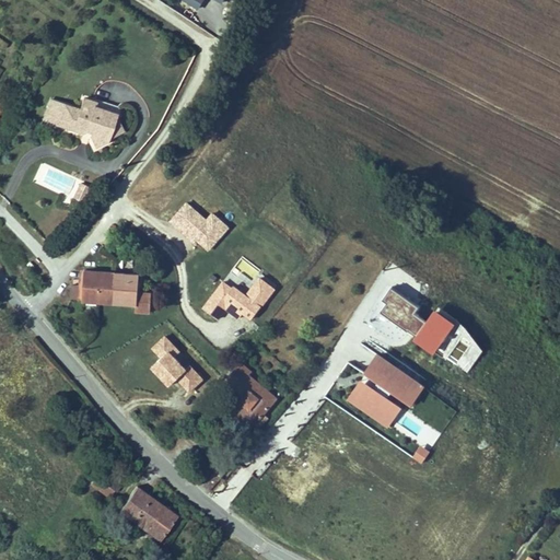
[(183,0),(183,1),(199,11),(206,0),(213,0),(223,6),(226,0),(183,0)]
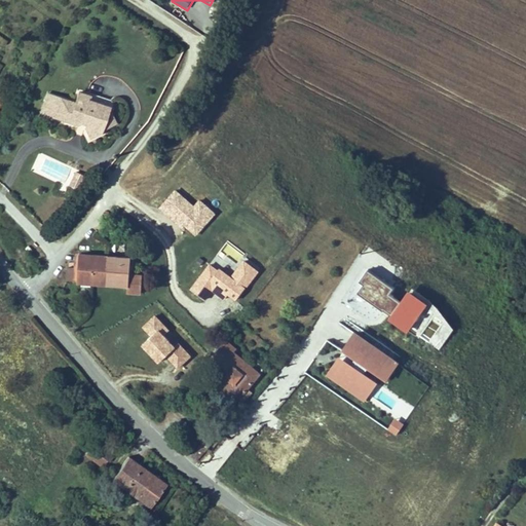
[(88,136),(112,120),(107,105),(86,98),(88,94),(77,90),(73,101),(45,91),(39,110),(76,122),(80,118),(85,120),(83,125),(88,136)]
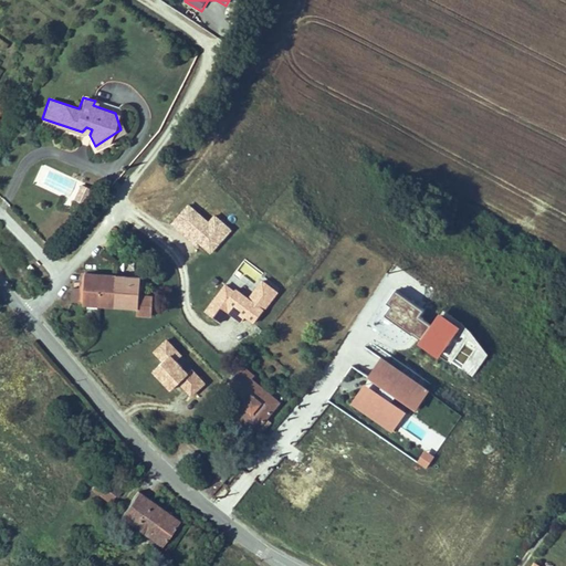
[(117,105),(95,98),(95,101),(93,105),(115,113),(117,105)]
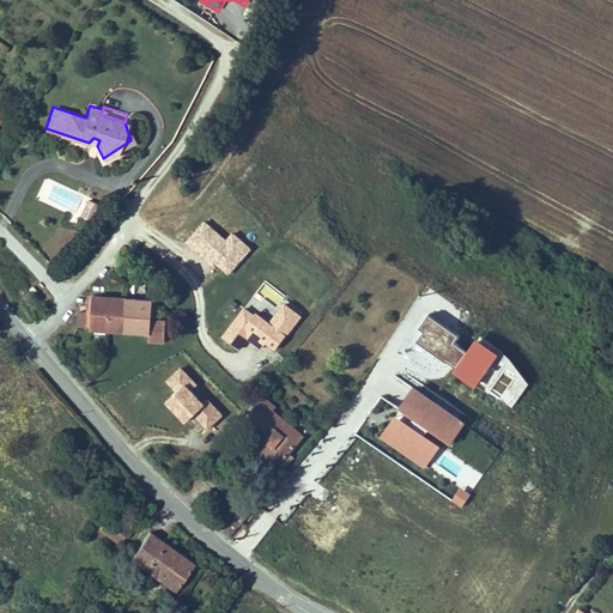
[(92,202),(83,198),(76,214),(84,218),(92,202)]
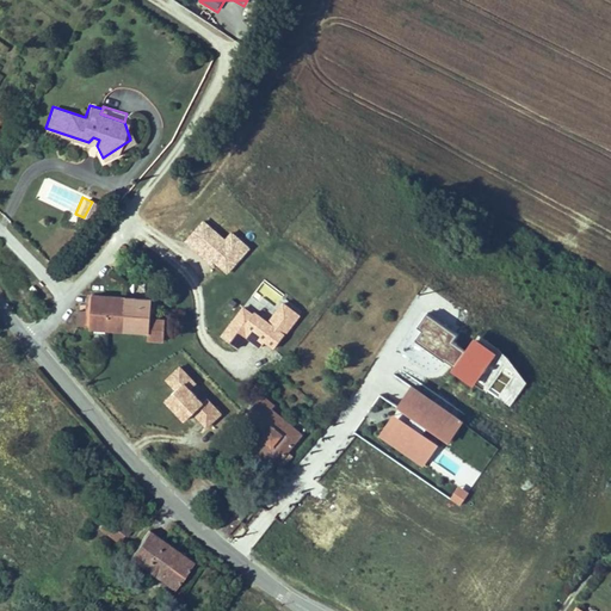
[(252,247),(232,232),(227,239),(203,220),(185,244),(229,276),(252,247)]
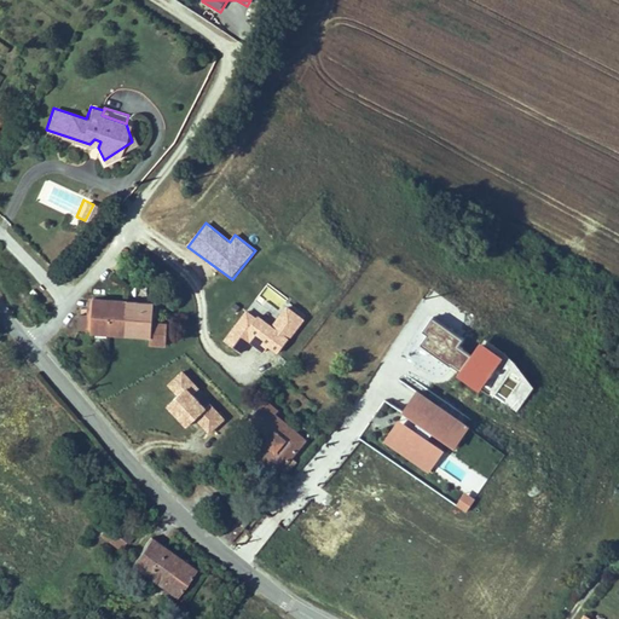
[(87,324),(144,328),(144,336),(160,337),(161,316),(146,314),(148,300),(90,295),(88,311),(87,324)]
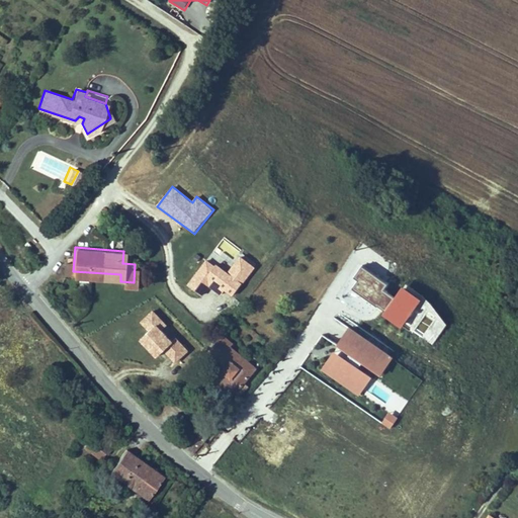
[(206,258),(187,286),(202,296),(210,285),(232,300),(256,267),(240,256),(229,273),(206,258)]
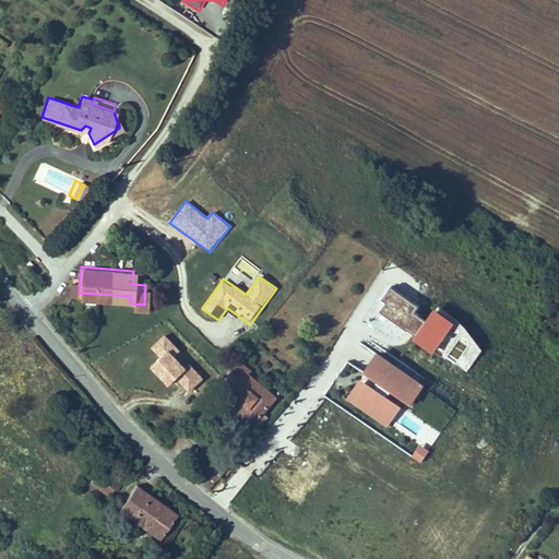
[(79,293),(80,281),(67,281),(66,292),(79,293)]
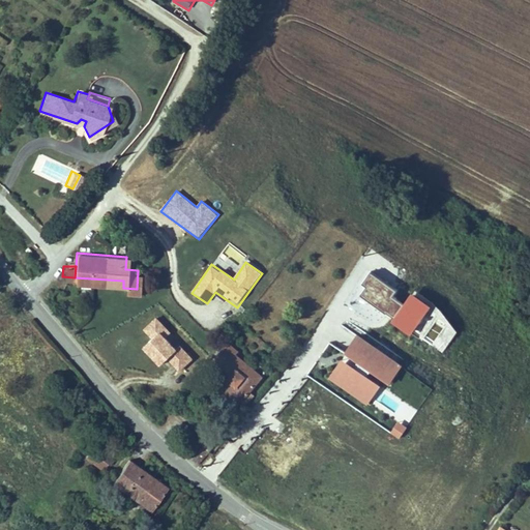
[(411,333),(443,352),(460,325),(410,294),(403,305),(390,298),(395,291),(367,273),(360,286),(362,287),(356,297),(392,319),(388,325),(409,337),(411,333)]
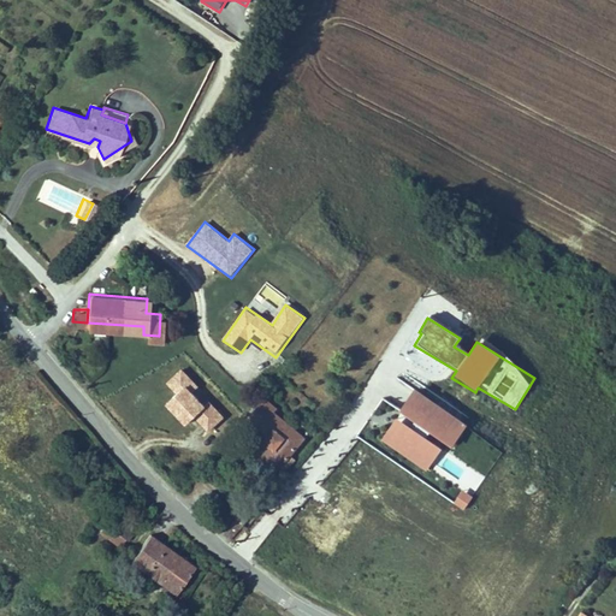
[(167,406),(187,428),(196,420),(208,433),(226,418),(211,401),(206,406),(194,392),(200,388),(183,368),(166,384),(177,396),(167,406)]
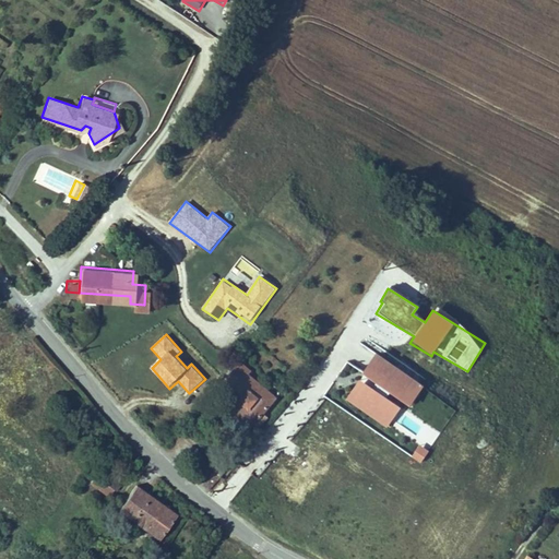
[(375,354),(357,379),(404,411),(421,384),(375,354)]
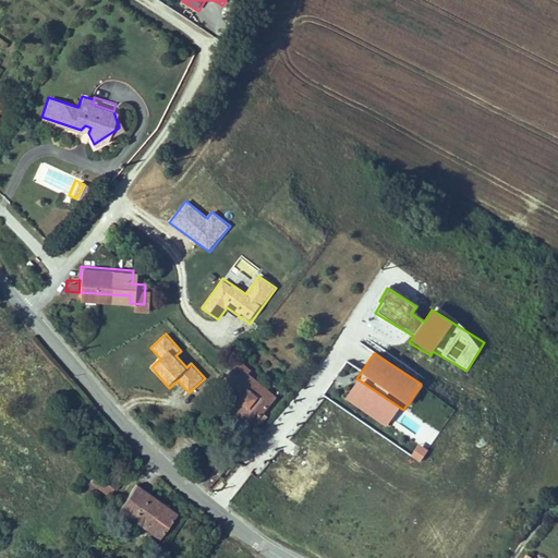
[(240,396),(234,402),(225,415),(238,425),(263,390),(235,370),(240,365),(226,355),(211,374),(231,389),(240,396)]
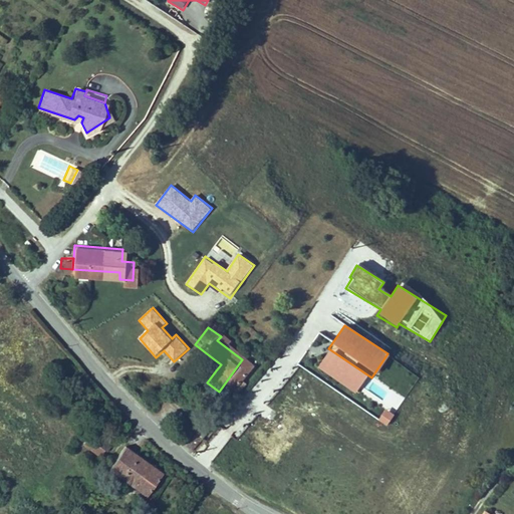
[(316,367),(354,395),(367,375),(329,348),(316,367)]
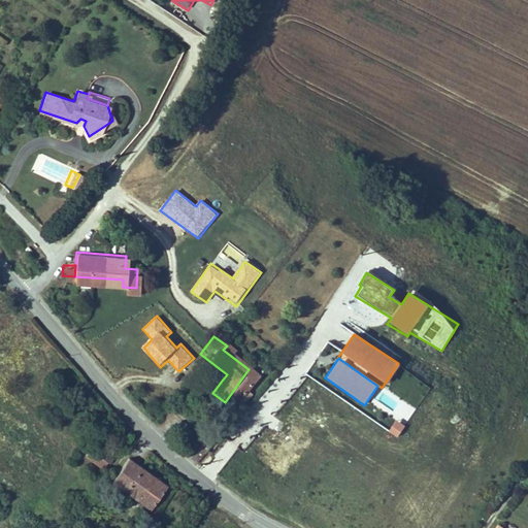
[(215,375),(222,381),(227,374),(219,368),(215,375)]
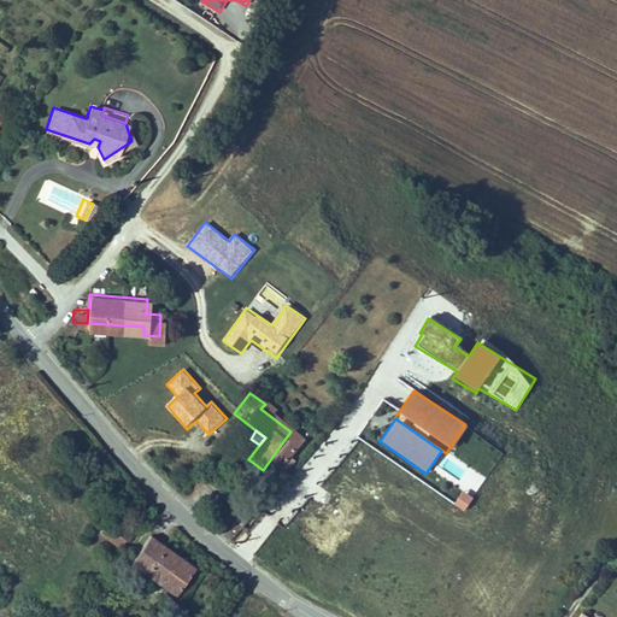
[(462,491),(453,505),(464,512),(474,498),(462,491)]
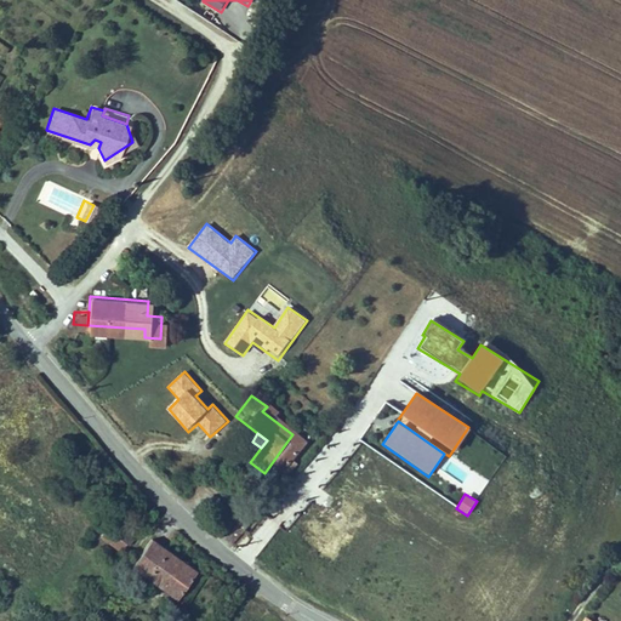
[(260,534),(272,539),(279,523),(267,518),(260,534)]
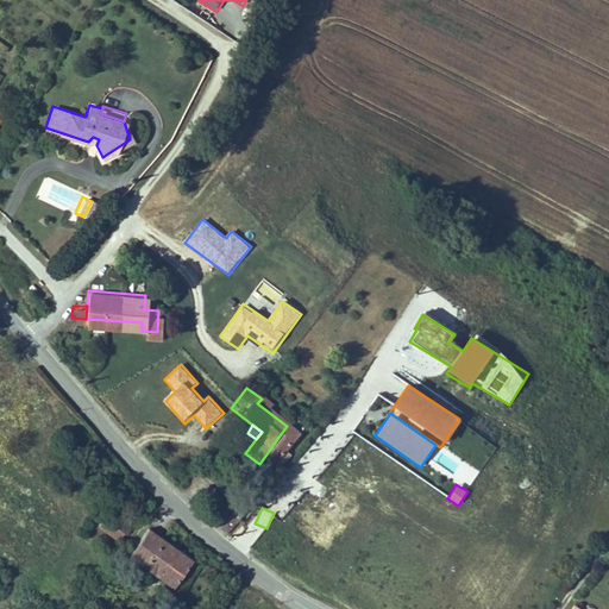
[(129,537),(136,525),(118,513),(105,531),(117,541),(124,535),(129,537)]
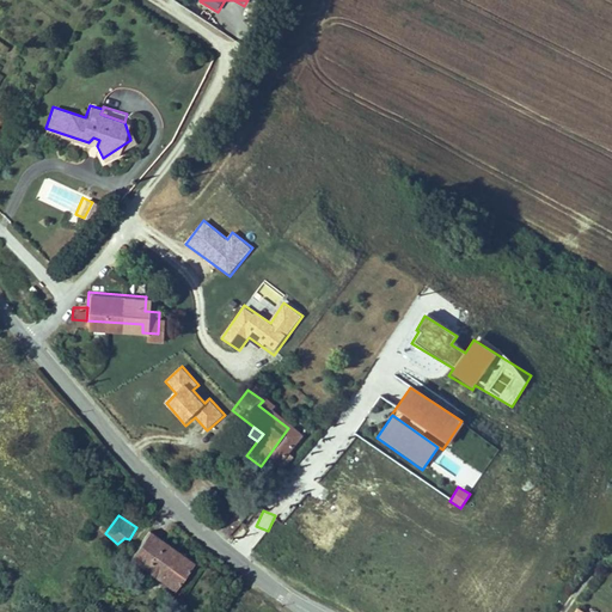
[(193,562),(147,531),(129,558),(173,589),(193,562)]
